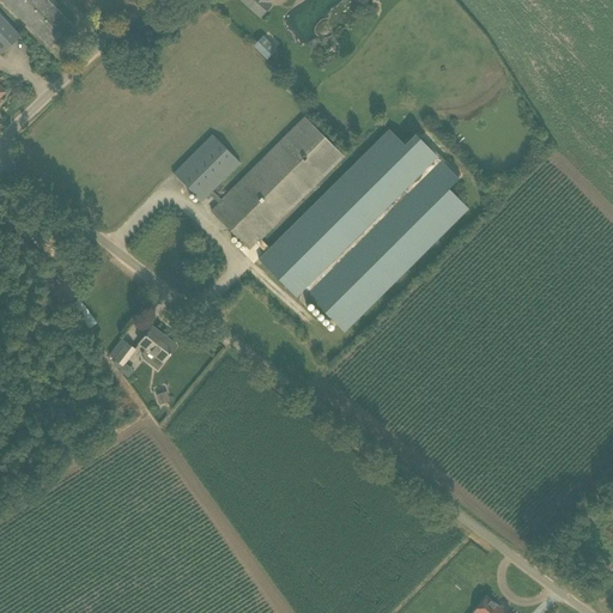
[(0,0),(50,48),(73,25),(46,0),(0,0)]
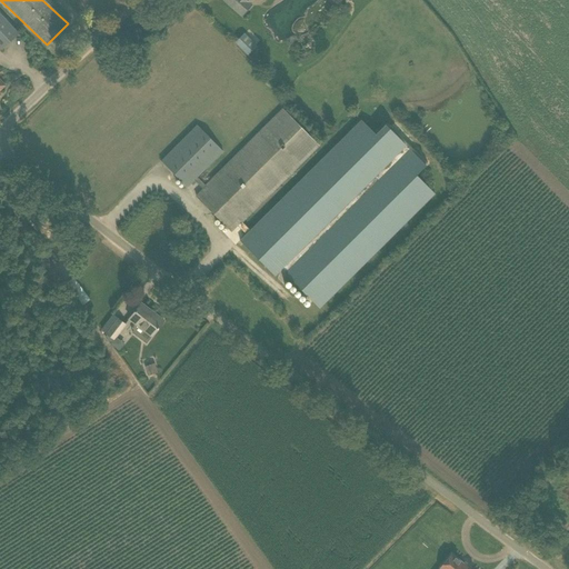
[(251,5),(246,0),(226,0),(225,1),(242,16),(251,5)]
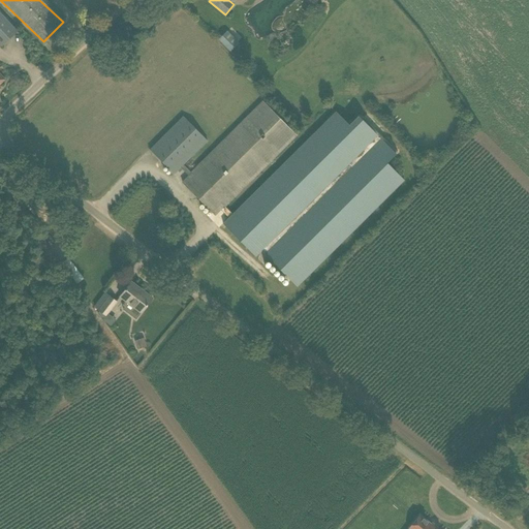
[(18,32),(17,30),(0,12),(0,44),(2,47),(18,32)]
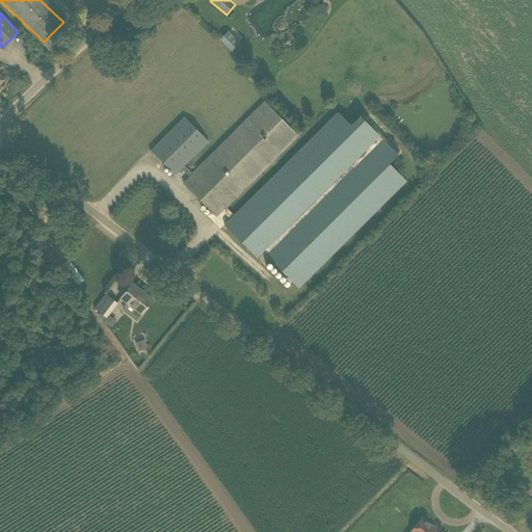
[(231,51),(237,45),(231,38),(233,37),(229,32),(220,41),(231,51)]
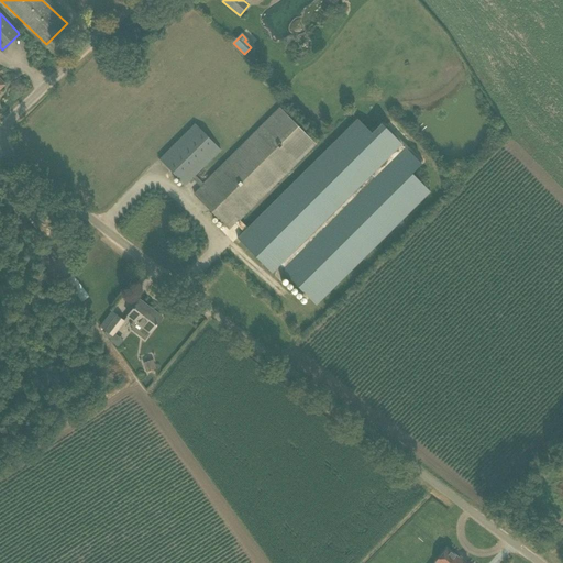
[(131,52),(128,48),(121,54),(125,57),(131,52)]
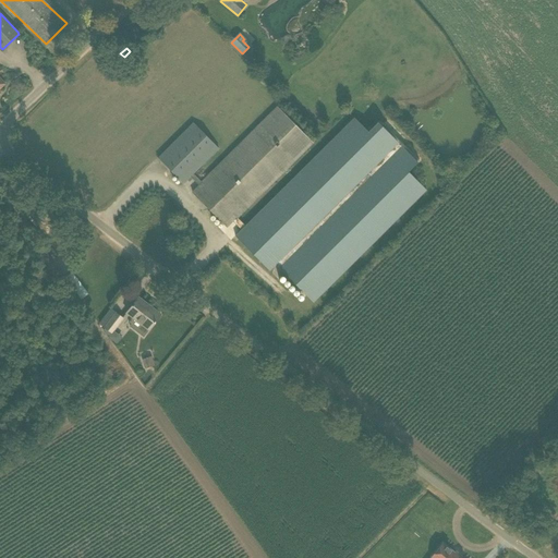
[(199,186),(193,193),(227,228),(232,221),(235,218),(312,142),(278,108),(203,183),(199,186)]
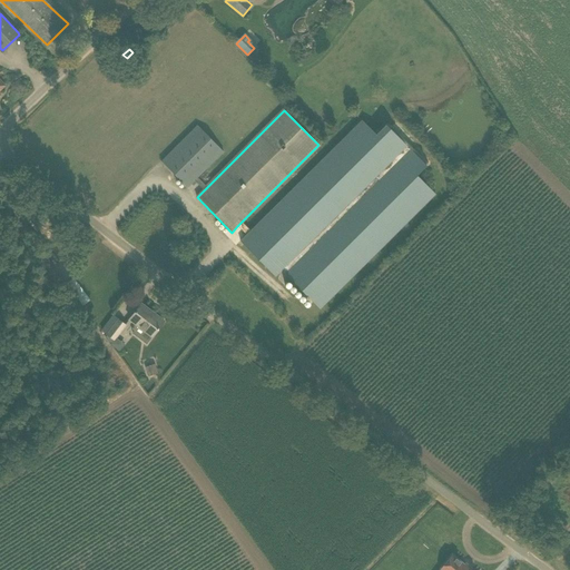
[(251,232),(241,223),(237,226),(247,235),(241,242),(275,277),(282,271),(321,310),(435,195),(416,176),(426,166),(425,165),(426,164),(393,130),(392,131),(386,126),(376,136),(362,121),(251,232)]
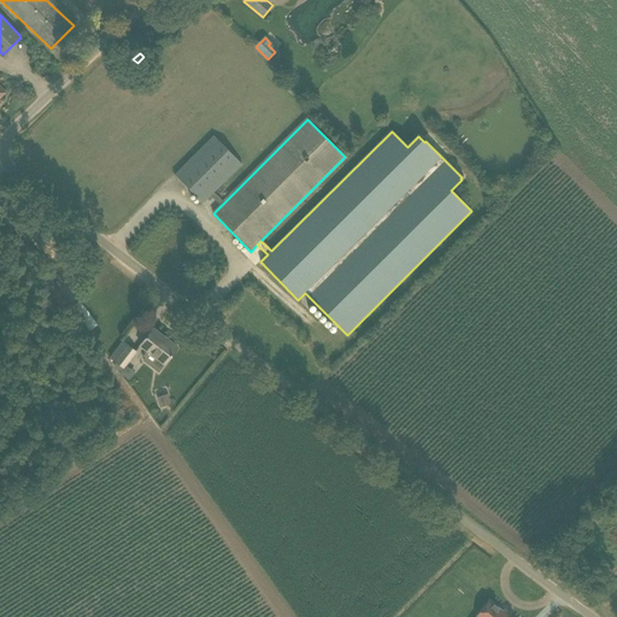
[(221,206),(224,203),(215,193),(242,165),(213,136),(175,175),(203,204),(211,197),(221,206)]
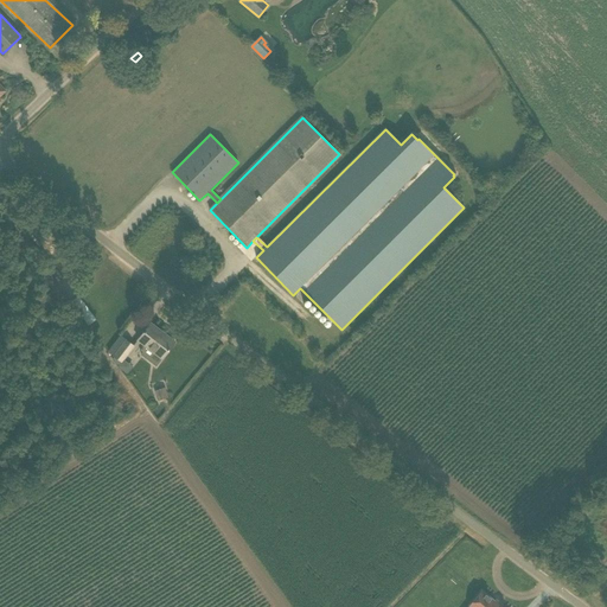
[(85,325),(95,320),(81,295),(71,300),(85,325)]
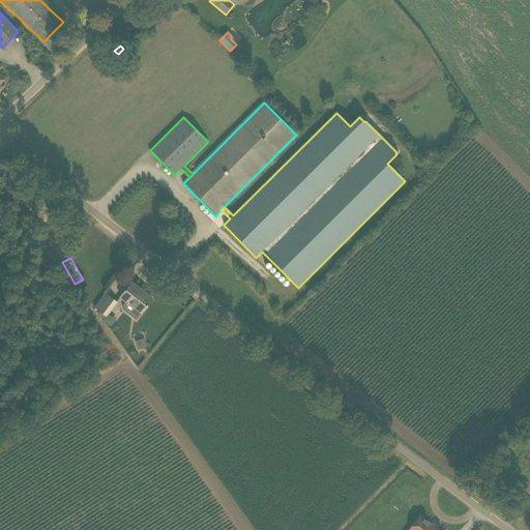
[(153,299),(152,299),(131,283),(120,297),(124,300),(124,308),(123,310),(137,320),(141,314),(142,314),(153,299)]
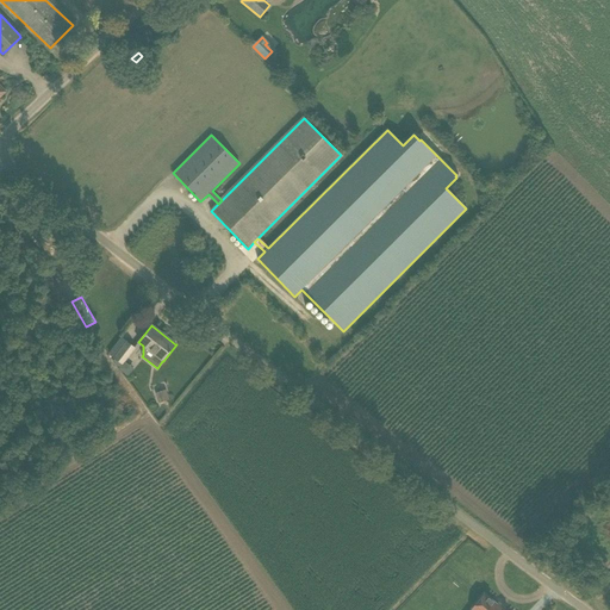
[(135,348),(128,342),(114,359),(122,365),(135,348)]
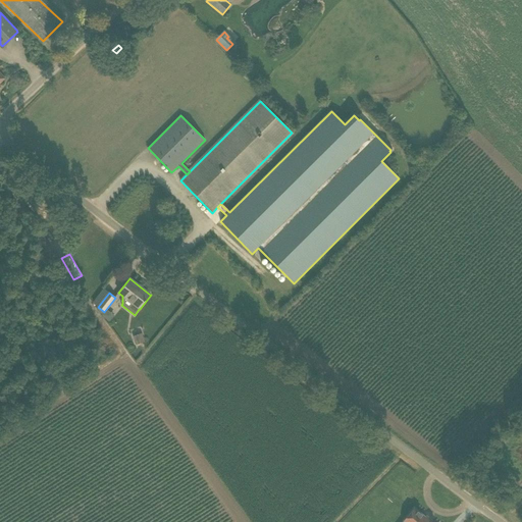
[(135,344),(144,342),(142,333),(133,335),(135,344)]
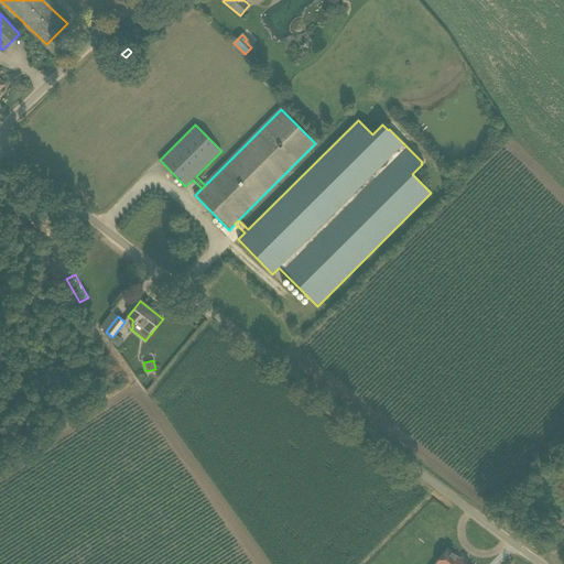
[(465,563),(447,550),(435,563),(465,563)]
